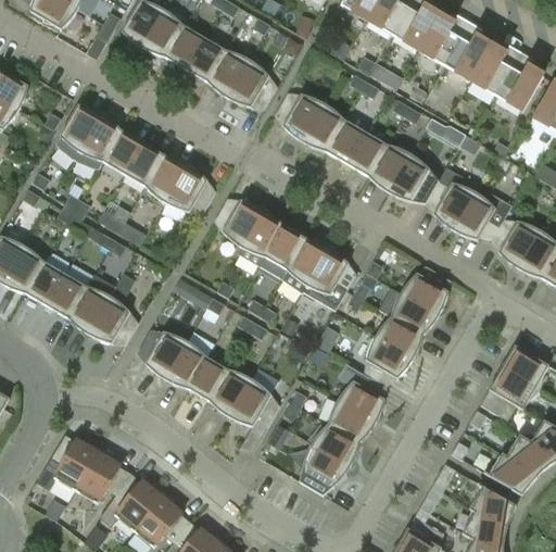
[(74,15),(78,9),(63,0),(33,0),(33,1),(30,11),(61,28),(67,22),(74,15)]
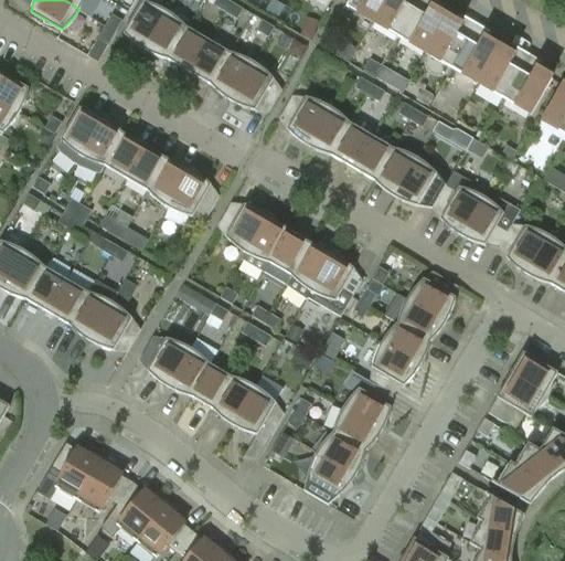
[(64,0),(80,9),(83,2),(84,0),(64,0)]
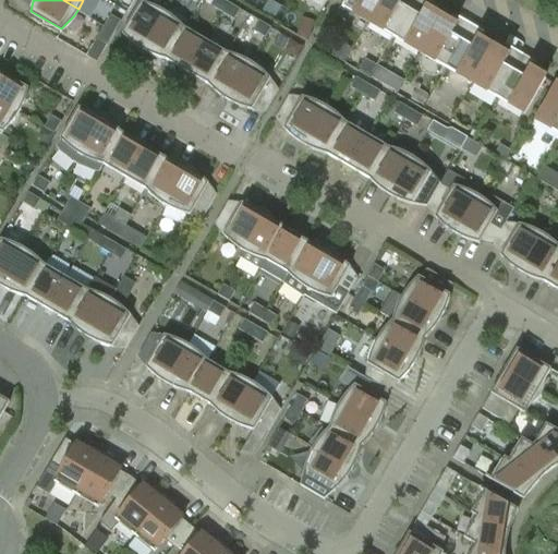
[(85,0),(84,9),(102,12),(104,0),(85,0)]
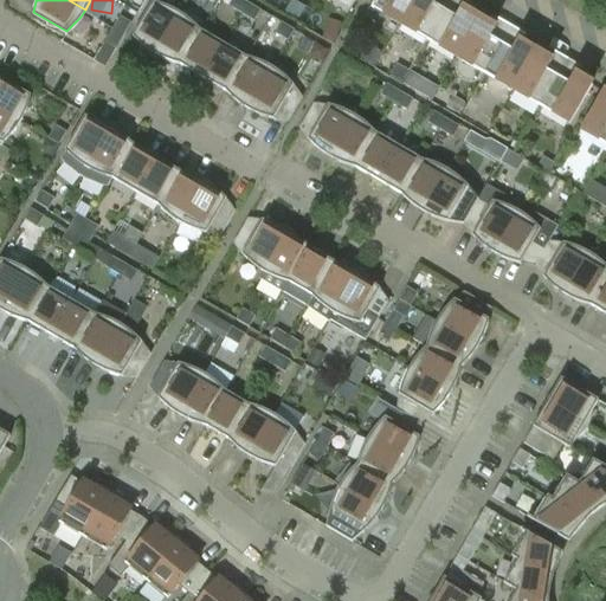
[(147,46),(154,51),(179,10),(173,6),(166,4),(159,1),(156,0),(152,0),(133,33),(140,40),(147,46)]
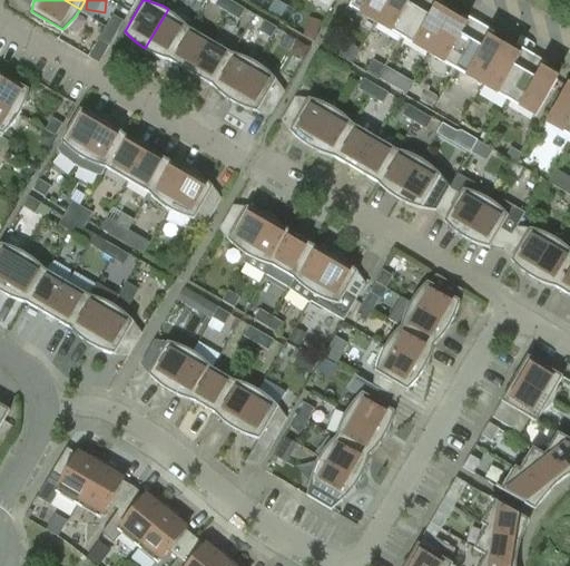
[(227,9),(232,0),(216,0),(215,2),(227,9)]
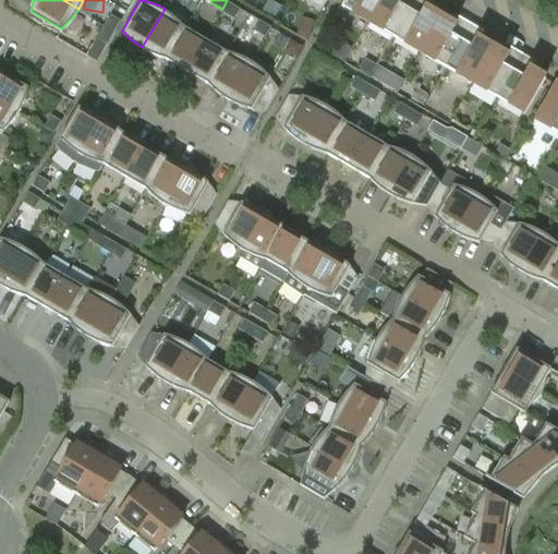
[(240,7),(230,0),(227,0),(222,9),(233,16),(240,7)]
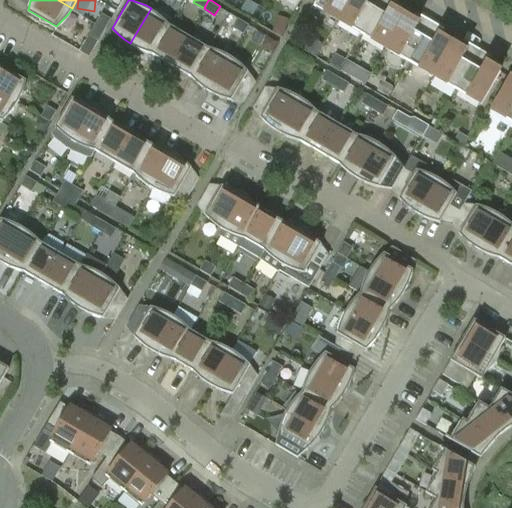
[(249,4),(243,0),(236,0),(233,6),(244,12),(249,4)]
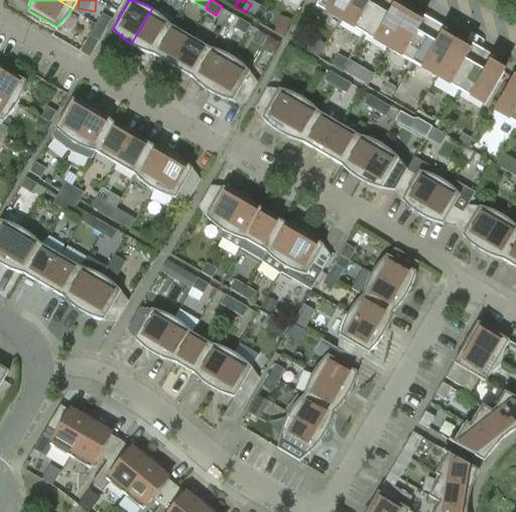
[(341,18),(351,0),(317,0),(315,3),(341,18)]
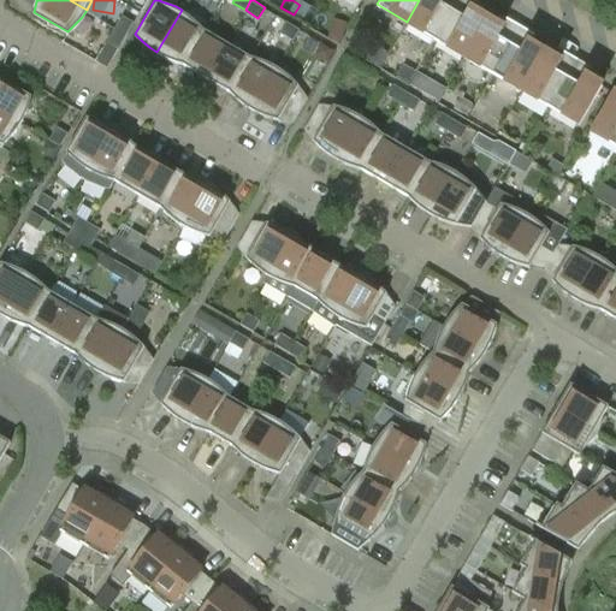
[(419,0),(407,22),(436,37),(457,0),(419,0)]
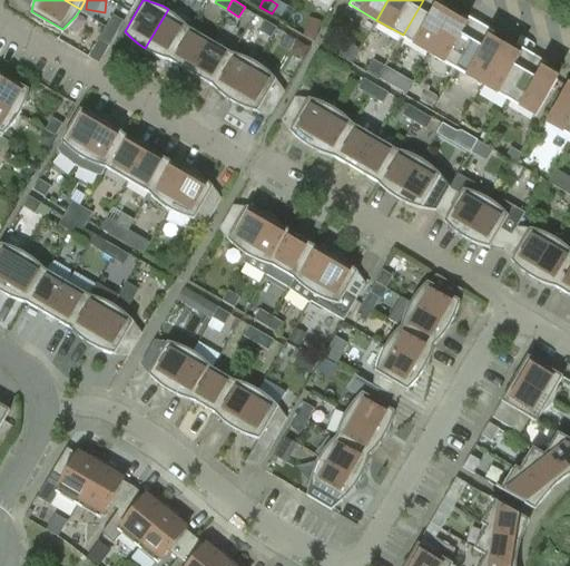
[(423,0),(403,35),(430,50),(451,15),(435,6),(439,0),(441,0),(423,0)]
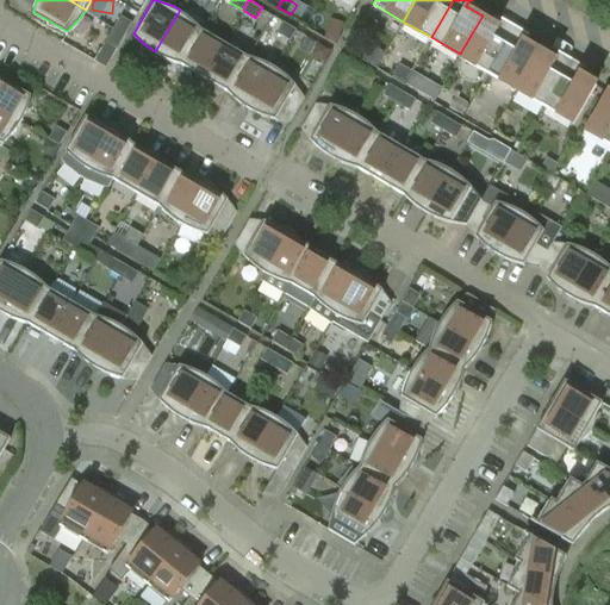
[(186,13),(180,10),(155,51),(157,52),(167,57),(174,60),(181,62),(201,27),(197,23),(191,18),(186,13)]
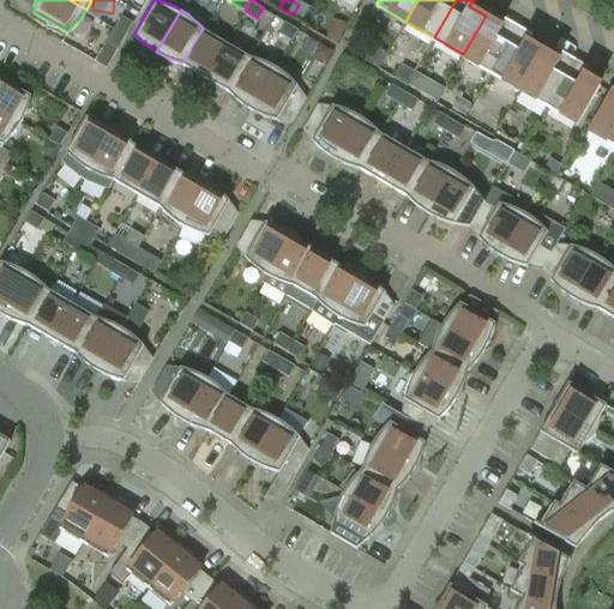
[(114,26),(125,32),(133,19),(121,13),(114,26)]
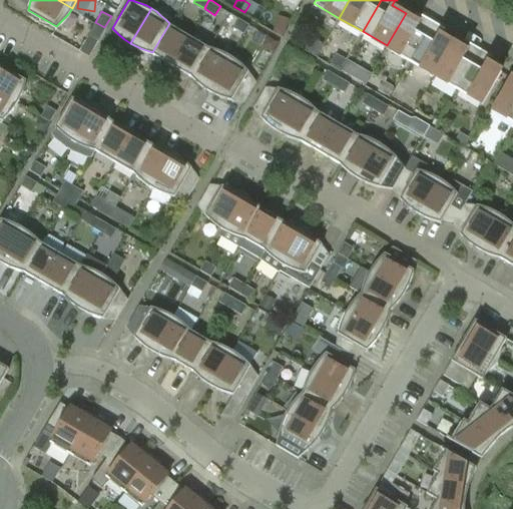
[(419,21),(406,13),(387,45),(410,59),(434,20),(422,13),(421,14),(422,14),(419,21)]
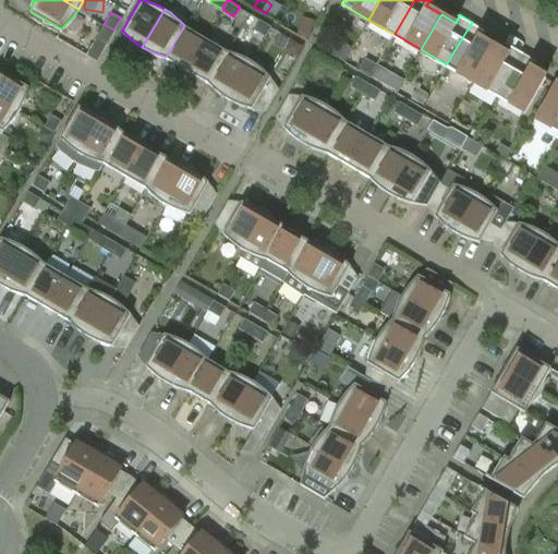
[(306,36),(313,21),(301,16),(296,31),(306,36)]
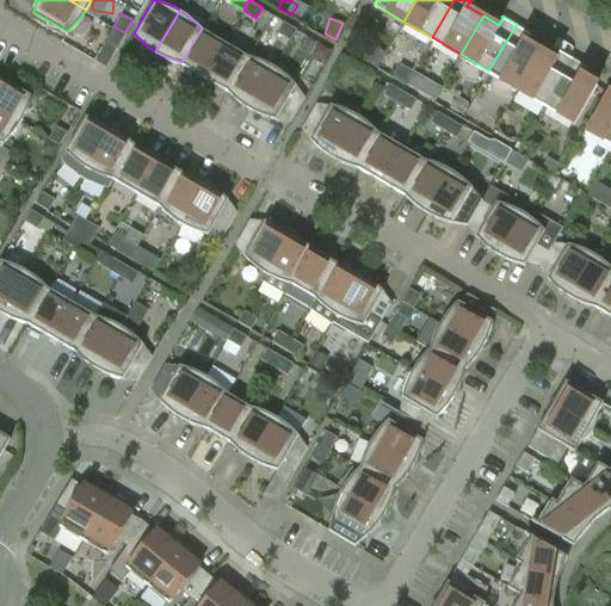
[(284,19),(277,30),(291,37),(297,26),(284,19)]
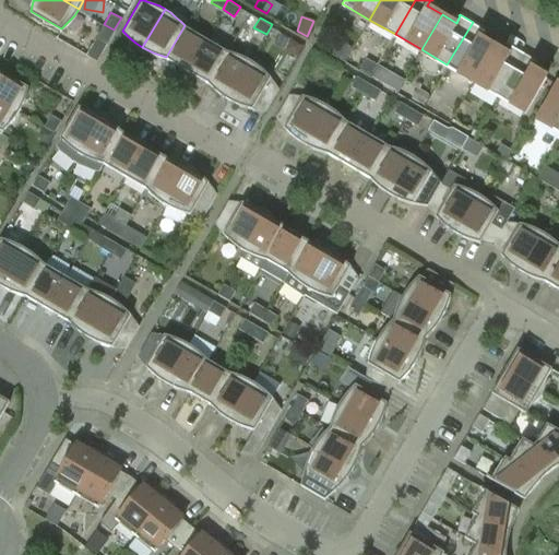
[(473,22),(447,65),(473,80),(494,45),(479,36),(484,30),(485,30),(485,28),(473,22)]
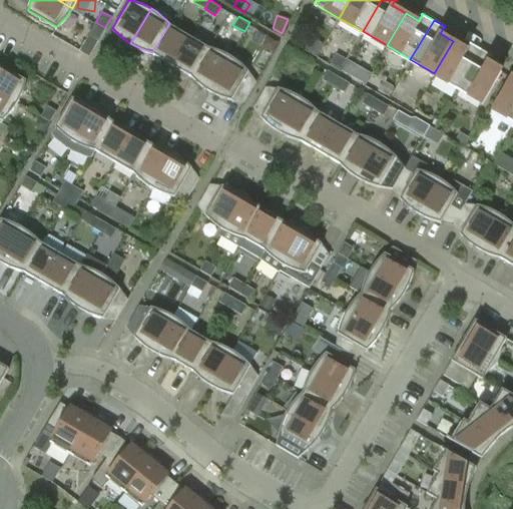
[(104,27),(95,22),(89,32),(98,38),(104,27)]
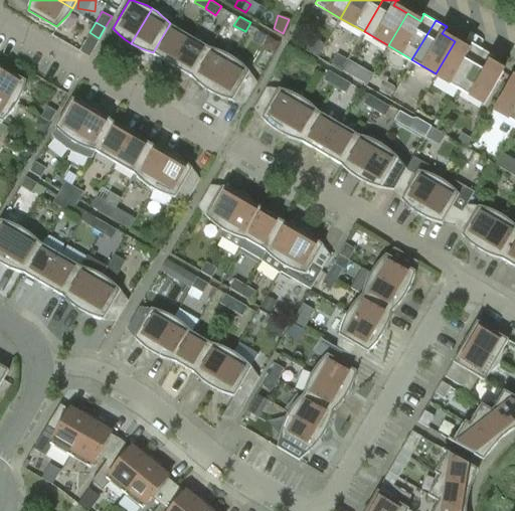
[(153,52),(172,63),(190,34),(170,23),(153,52)]
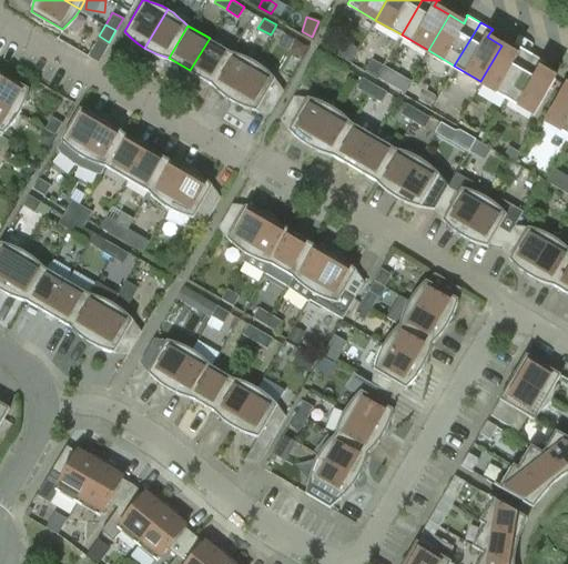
[(231,50),(210,38),(190,70),(212,83),(231,51),(231,50)]
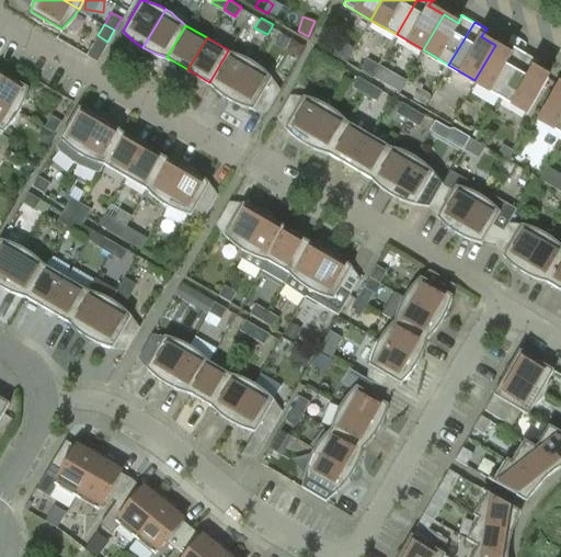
[(293,37),(285,49),(297,56),(304,44),(293,37)]
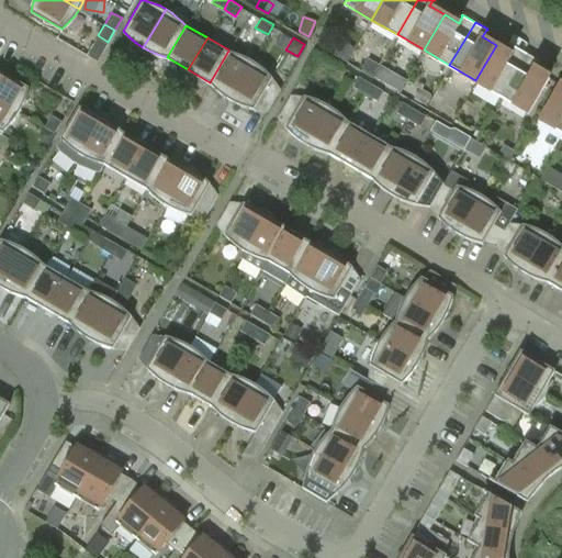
[(334,51),(346,58),(352,46),(340,38),(334,51)]
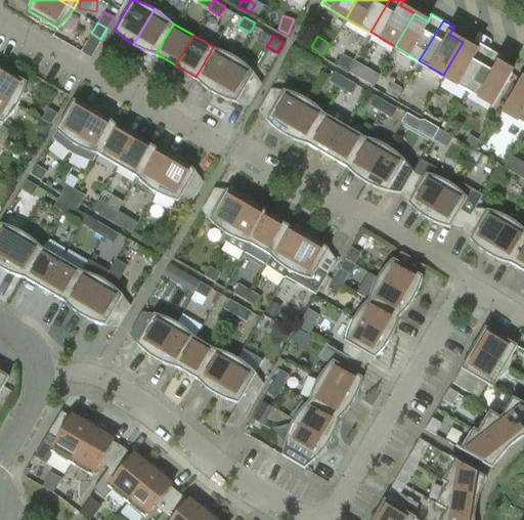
[(476,49),(463,42),(443,75),(468,89),(491,48),(480,42),(479,43),(480,43),(476,49)]
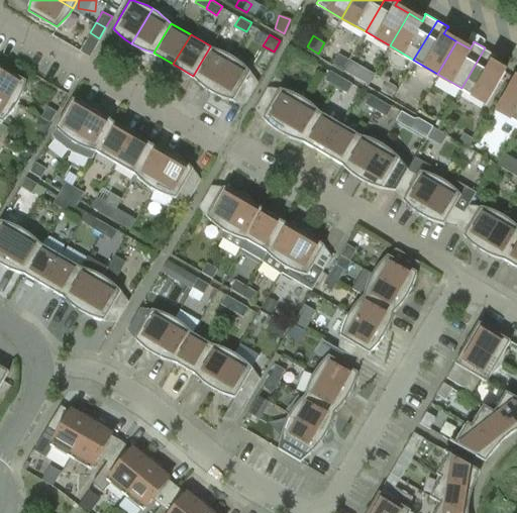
[(206,88),(211,91),(232,55),(225,52),(218,48),(210,46),(193,76),(197,80),(202,84),(206,88)]
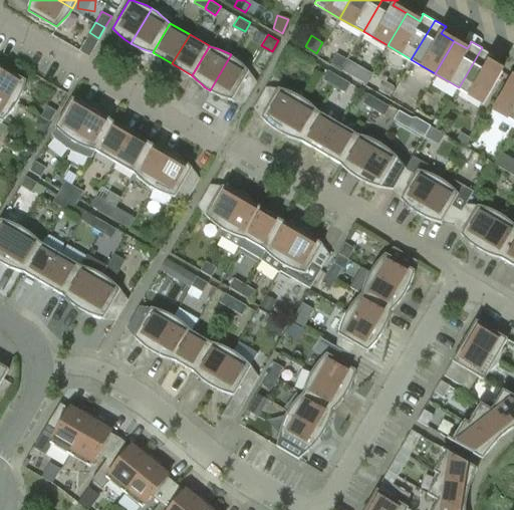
[(482,47),(459,87),(484,102),(503,69),(489,61),(493,55),(494,54),(482,47)]
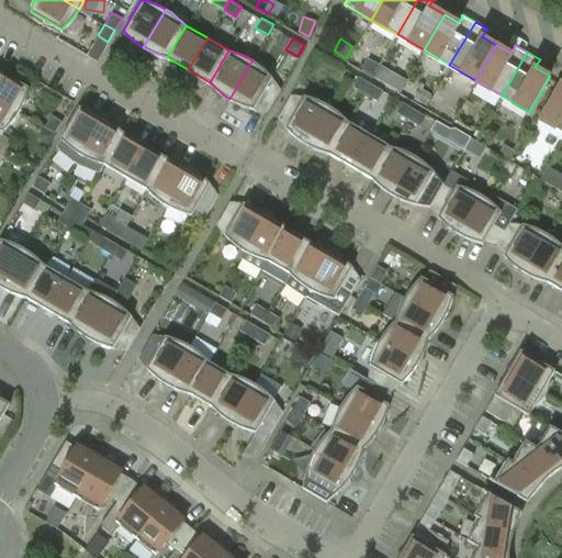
[(362,67),(372,74),(379,63),(369,57),(362,67)]
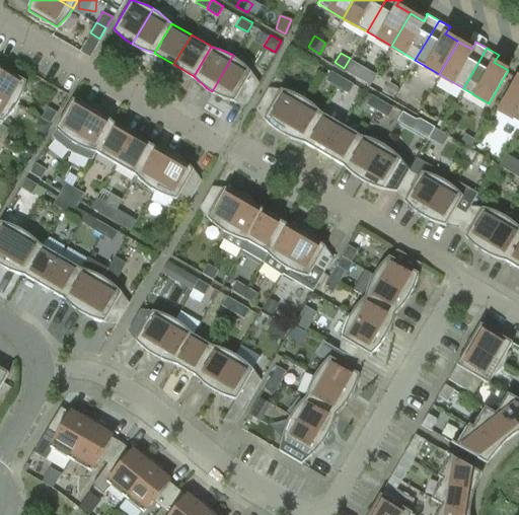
[(238,59),(233,55),(212,91),(217,93),(223,96),(228,98),(234,99),(237,95),(247,100),(258,80),(255,75),(251,71),(247,66),(242,62),(238,59)]
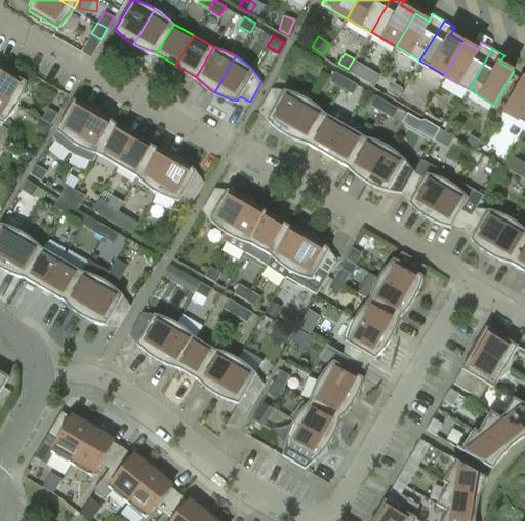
[(364,64),(355,58),(349,69),(358,74),(364,64)]
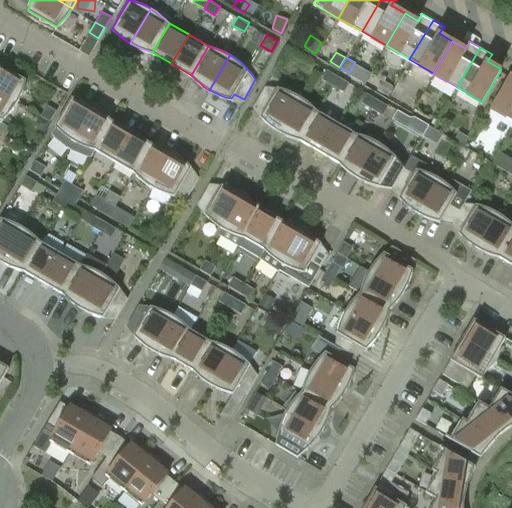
[(0,90),(17,101),(20,95),(23,90),(25,84),(26,78),(0,62),(0,90)]
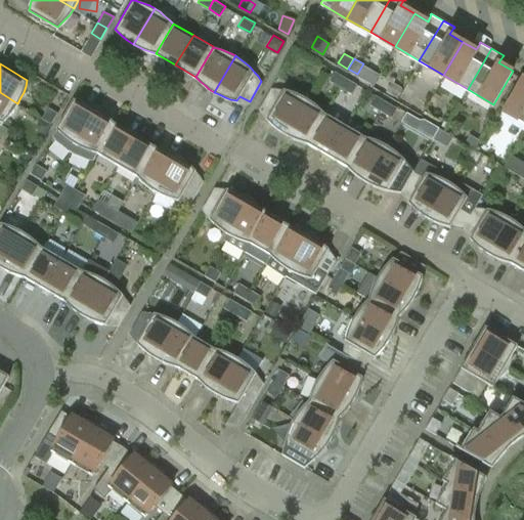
[(340,86),(346,76),(335,70),(329,79),(340,86)]
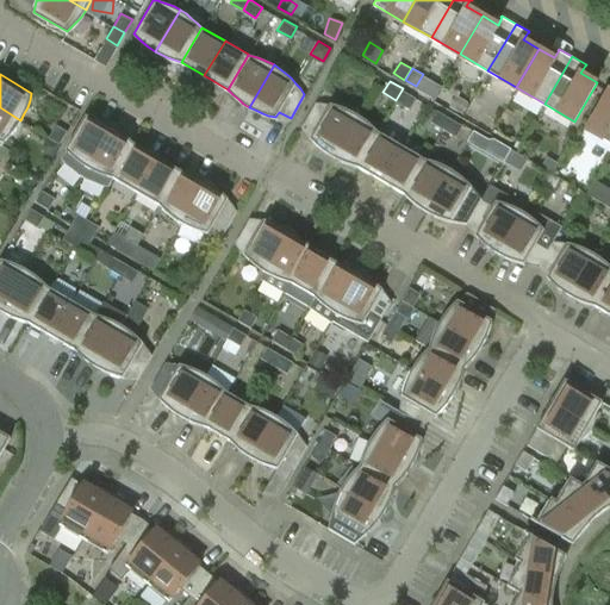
[(415,95),(403,88),(396,100),(409,107),(415,95)]
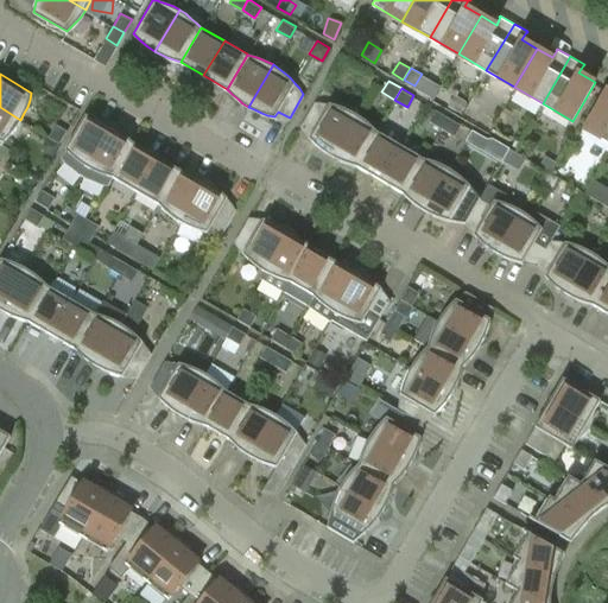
[(584,128),(607,141),(607,89),(606,89),(606,90),(584,128)]
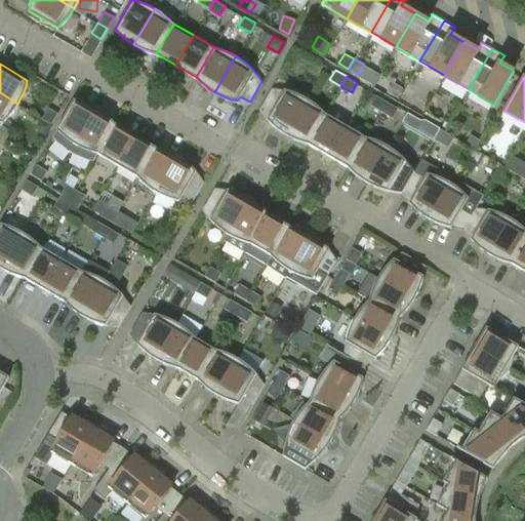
[(386,90),(397,96),(402,87),(392,81),(386,90)]
